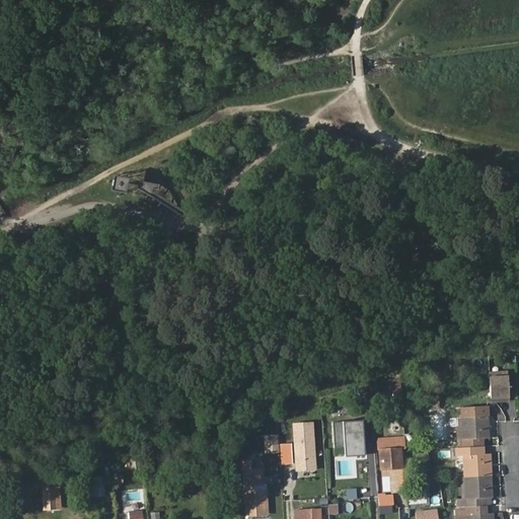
[(508,372),(490,373),(491,398),(509,397),(508,372)]
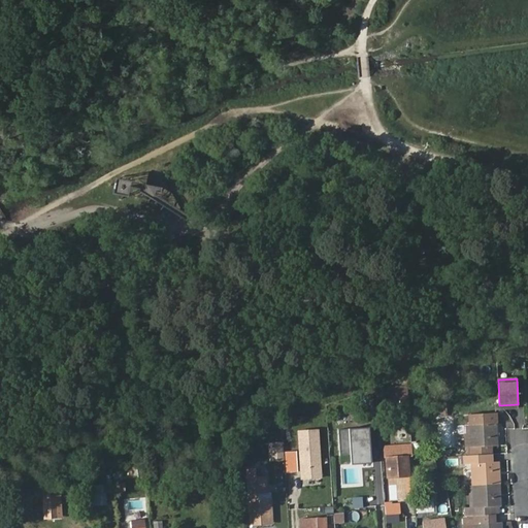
[(473,455),(491,454),(491,446),(497,444),(495,413),(469,414),(470,446),(472,447),(473,455)]
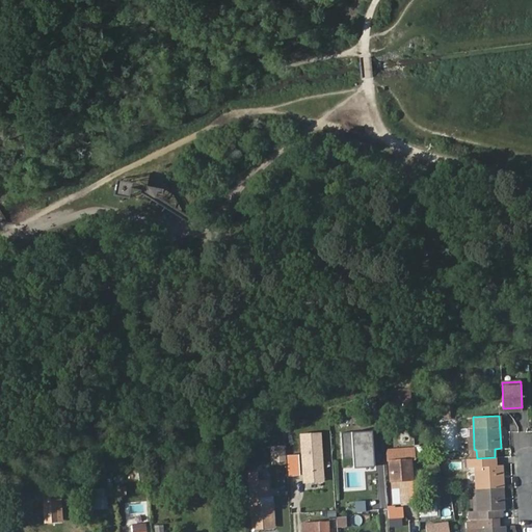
[(301,484),(323,483),(322,433),(300,433),(301,484)]
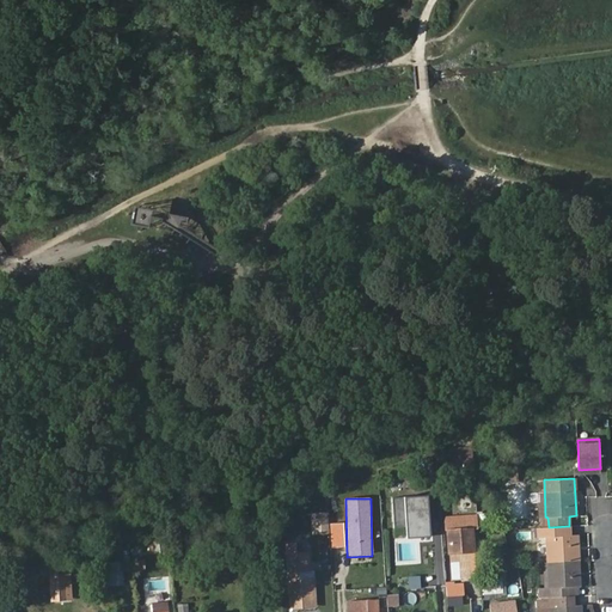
[(311,513),(311,534),(328,536),(329,513),(311,513)]
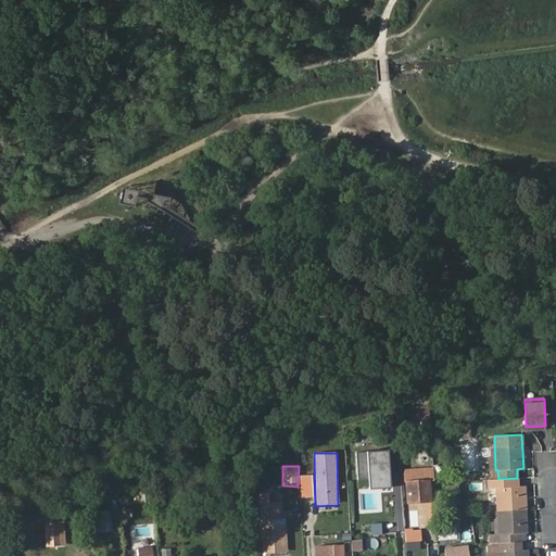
[(299,476),(300,497),(312,496),(310,475),(299,476)]
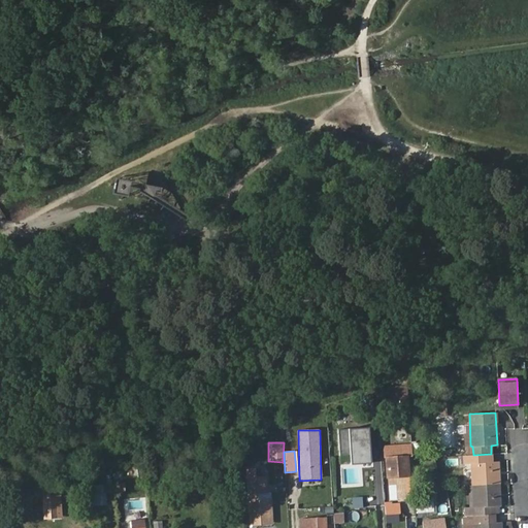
[(384,452),(386,481),(407,480),(406,460),(408,460),(407,453),(394,454),(394,451),(384,452)]
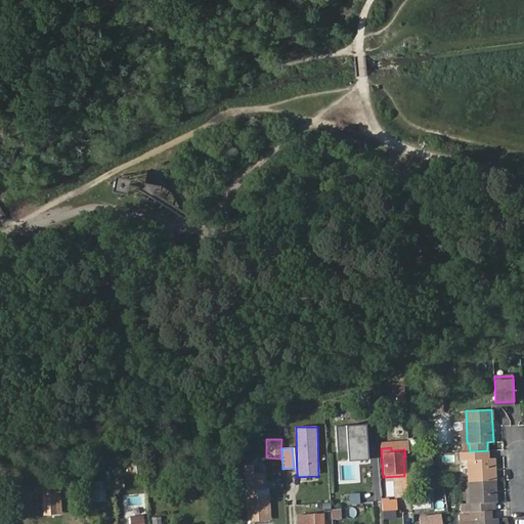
[(343,452),(344,473),(360,471),(361,471),(359,448),(346,449),(346,452),(343,452)]
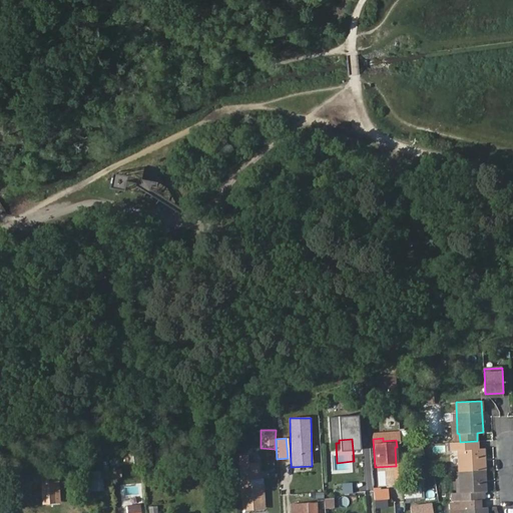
[(458,450),(459,471),(485,469),(484,448),(477,448),(477,441),(460,442),(451,442),(452,450),(458,450)]
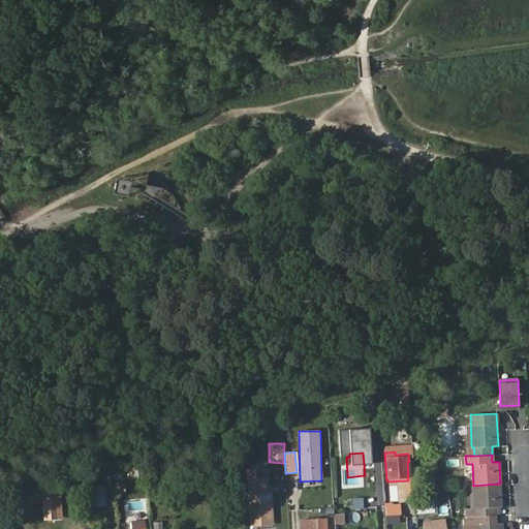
[(246,480),(249,525),(271,524),(270,502),(257,502),(257,495),(268,495),(267,479),(246,480)]
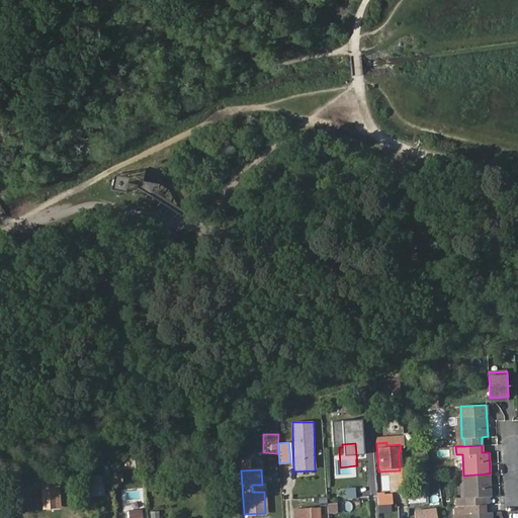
[(115,483),(123,482),(122,473),(114,475),(115,483)]
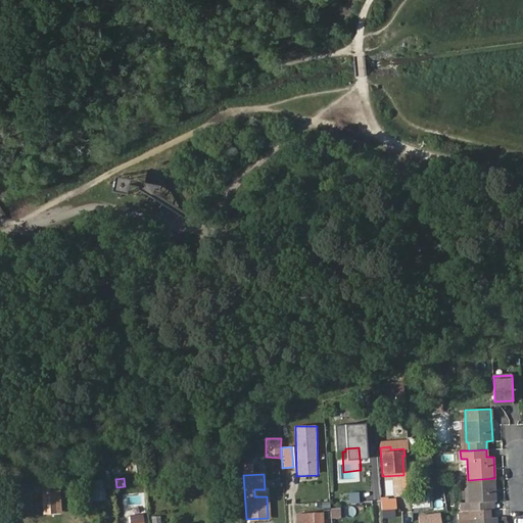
[(494,478),(468,480),(469,503),(464,503),(464,511),(489,509),(489,502),(493,502),(495,502),(494,478)]
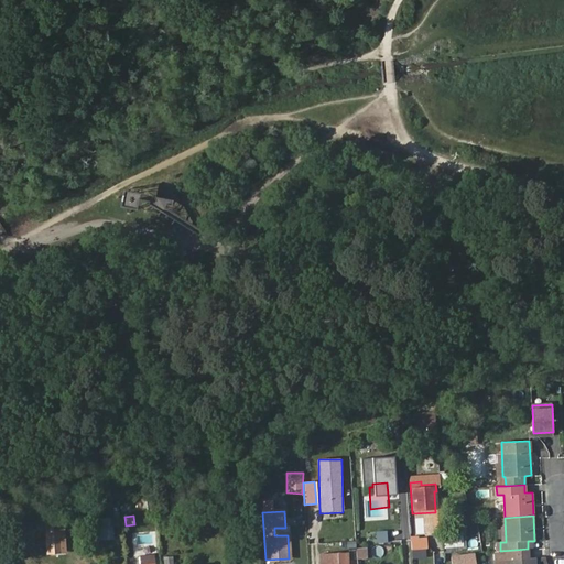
[(111,519),(95,520),(95,529),(112,528),(111,519)]
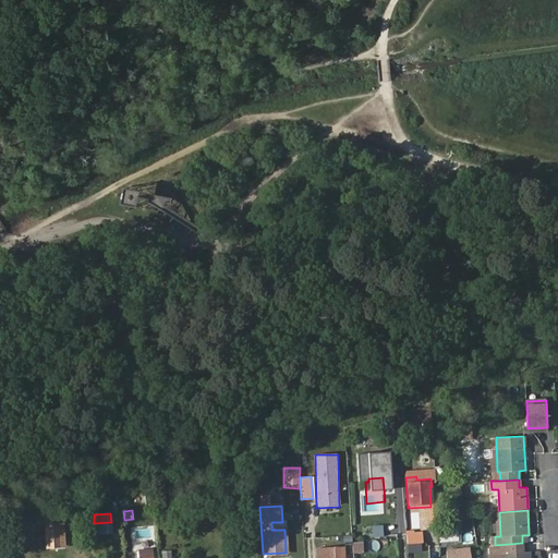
[(47,518),(47,547),(59,547),(58,518),(47,518)]
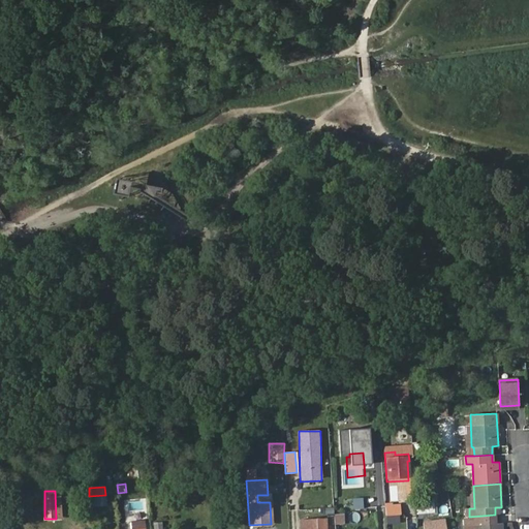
[(105,495),(89,496),(90,506),(105,505),(105,495)]
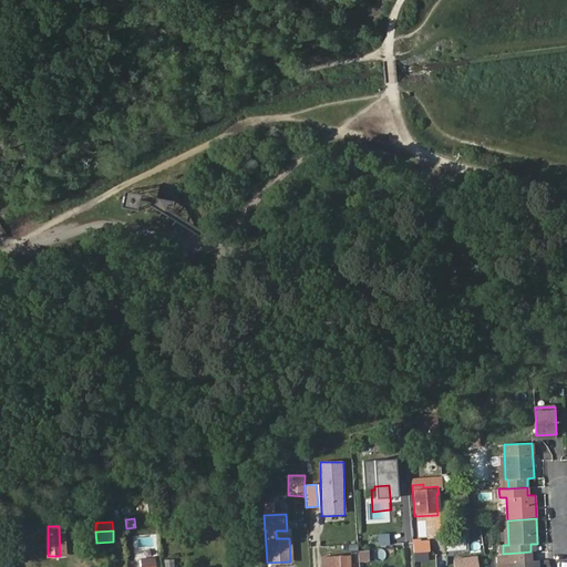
[(379,546),(390,546),(390,534),(379,534),(379,546)]
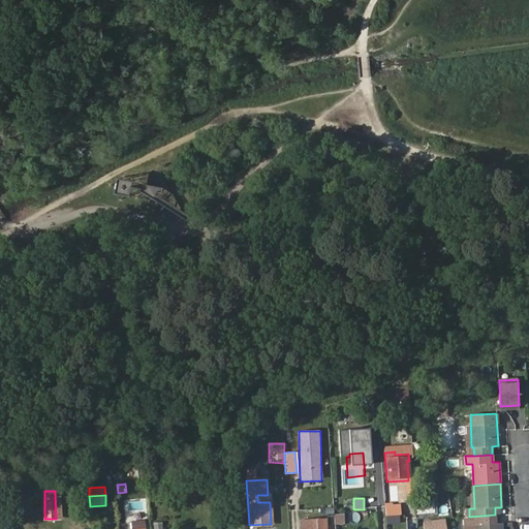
[(417,515),(435,512),(434,498),(416,500),(417,515)]
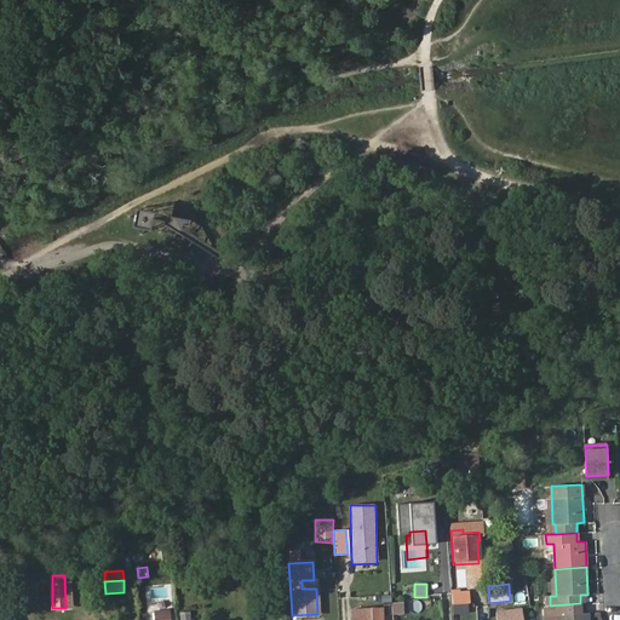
[(469,592),(452,593),(452,604),(470,603),(469,592)]
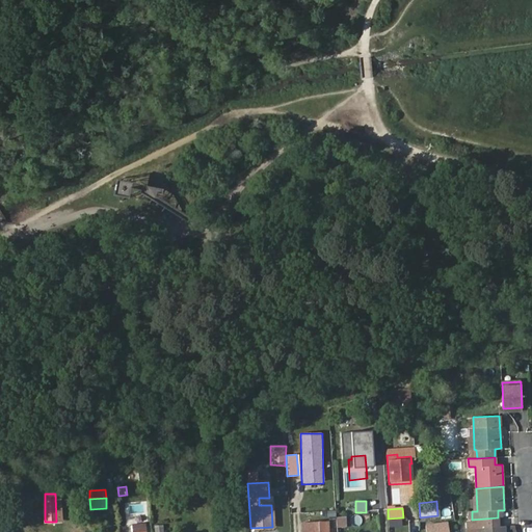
[(360,514),(351,516),(353,526),(363,523),(360,514)]
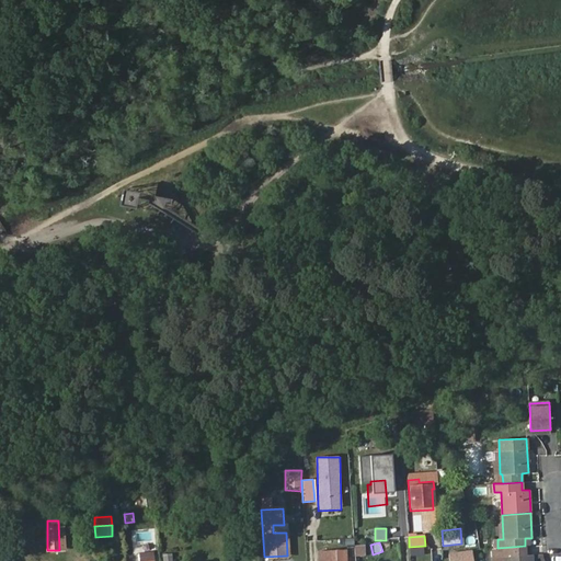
[(366,545),(355,545),(355,557),(366,557),(366,545)]
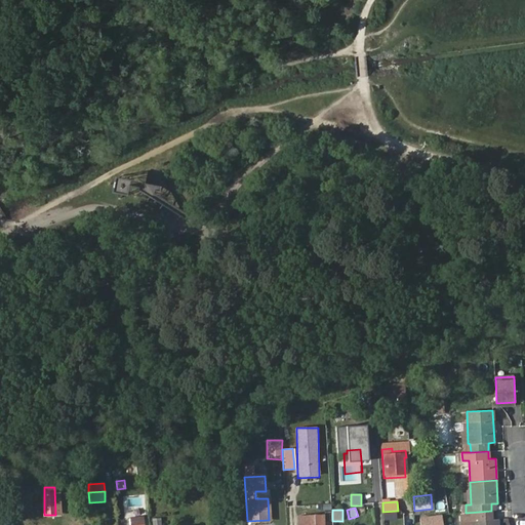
[(466,513),(465,513),(465,521),(468,521),(472,521),(471,524),(497,524),(498,519),(496,519),(491,519),(491,511),(466,513)]
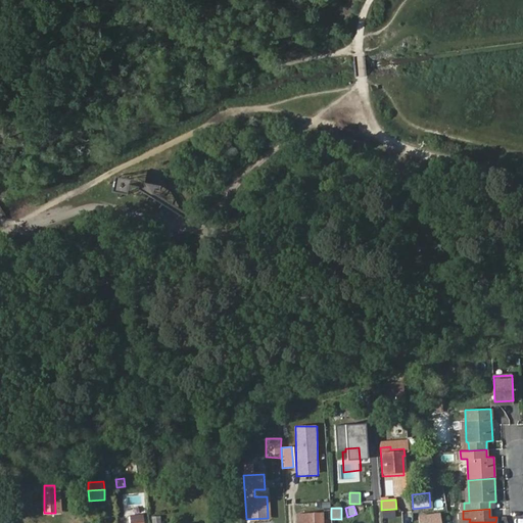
[(296,514),(296,522),(322,522),(322,513),(296,514)]
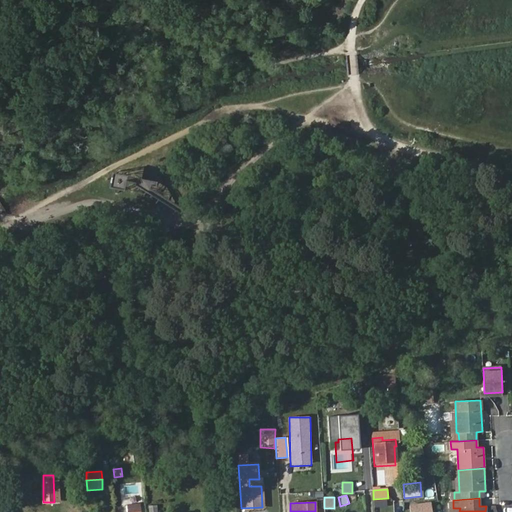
[(409,505),(409,511),(430,511),(430,503),(409,505)]
